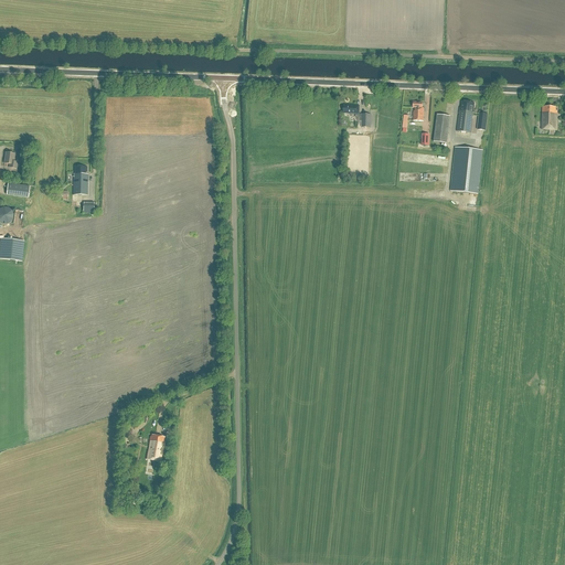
[(424,121),(425,108),(423,108),(423,103),(413,103),(413,108),(415,108),(415,112),(414,112),(414,121),(424,121)]
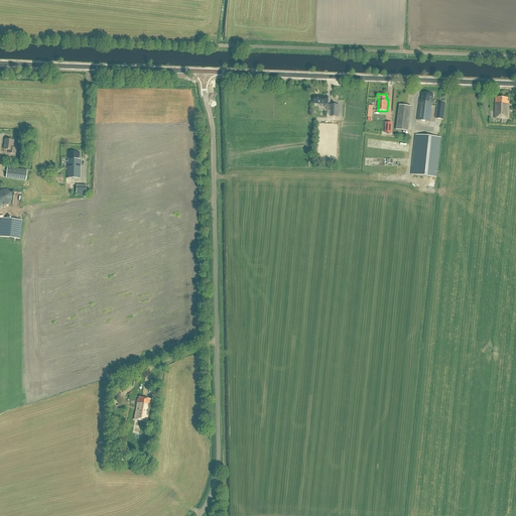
[(432,103),(433,95),(422,94),(421,99),(420,99),(419,104),(419,107),(417,120),(430,122),(432,109),(432,107),(433,103),(432,103)]
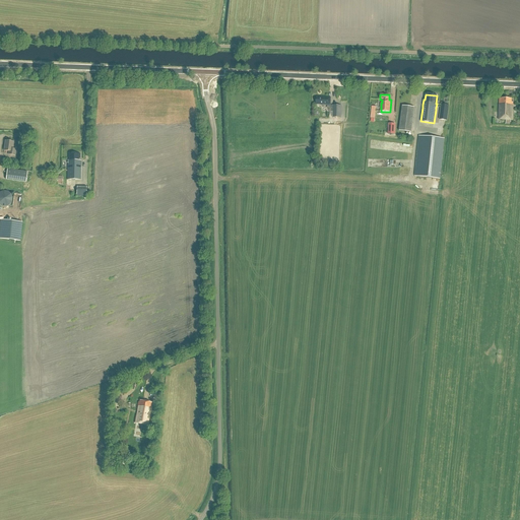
[(333,118),(341,119),(341,106),(333,106),(330,106),(331,98),(316,98),(316,106),(327,106),(327,108),(330,108),(330,113),(333,113),(333,118)]
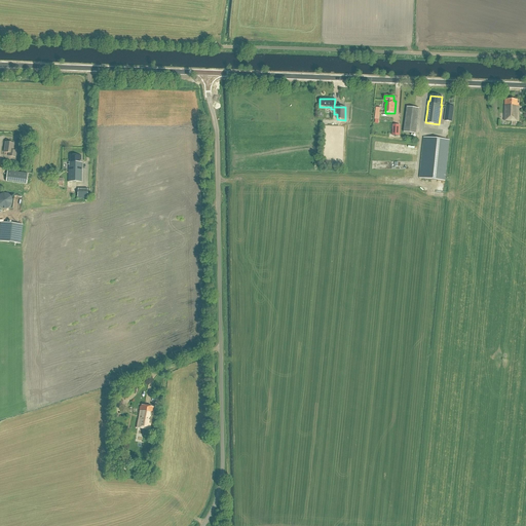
[(518,122),(518,105),(516,105),(516,101),(504,101),(503,121),(518,122)]
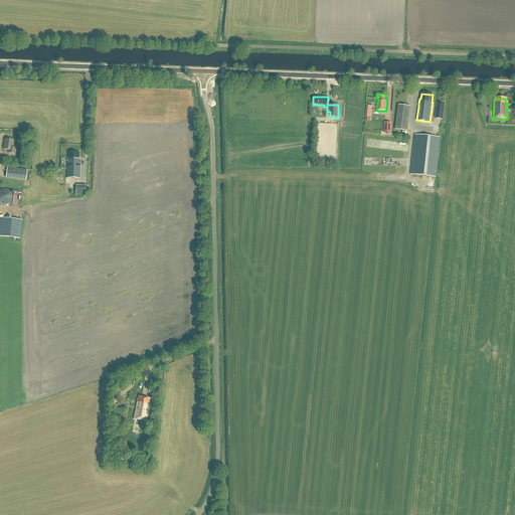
[(443,119),(444,106),(438,105),(436,119),(443,119)]
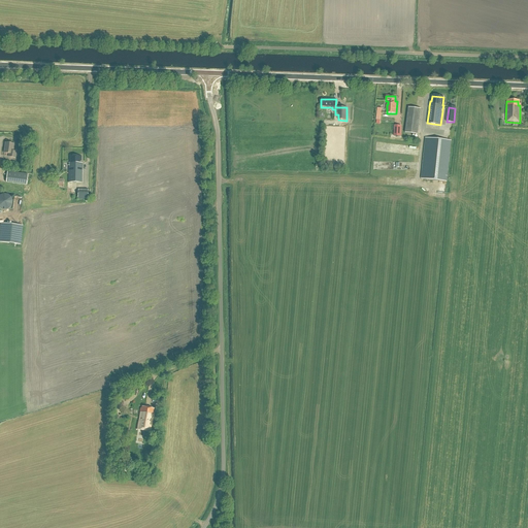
[(418,135),(422,109),(408,108),(405,133),(418,135)]
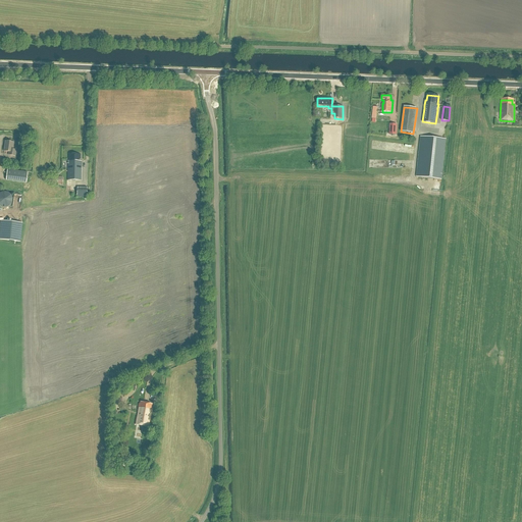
[(441,179),(446,139),(420,137),(416,177),(441,179)]
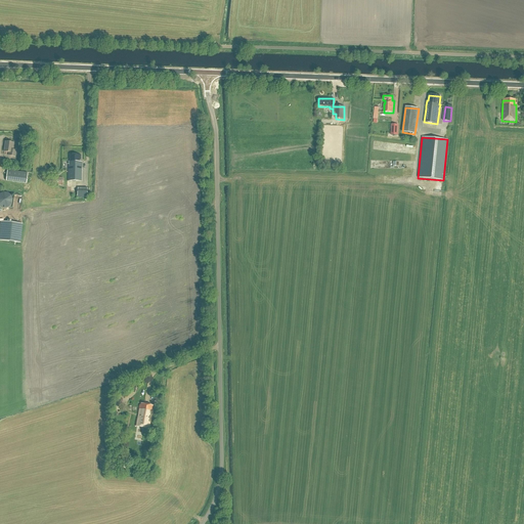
[(15,157),(16,150),(13,150),(14,143),(5,142),(4,153),(9,153),(9,157),(15,157)]
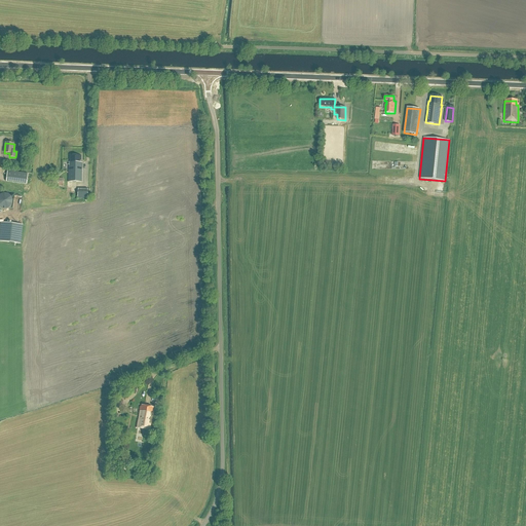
[(80,158),(80,151),(69,151),(69,158),(68,158),(68,163),(68,182),(81,182),(81,158),(80,158)]
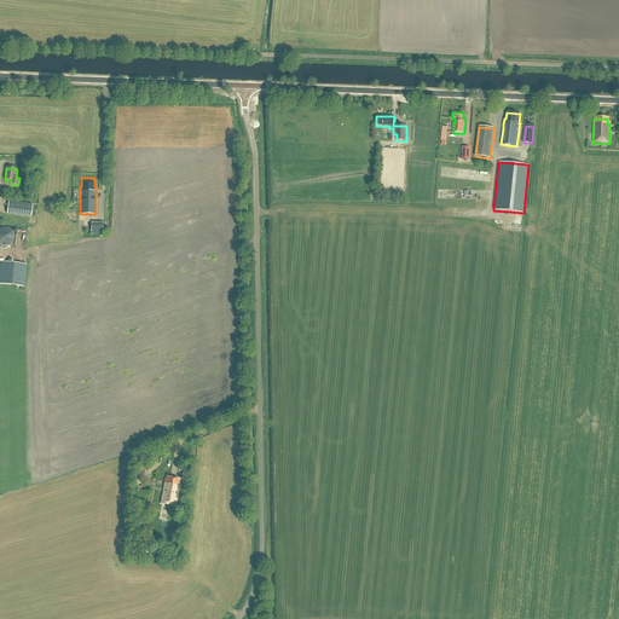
[(32,219),(33,206),(9,202),(7,215),(32,219)]
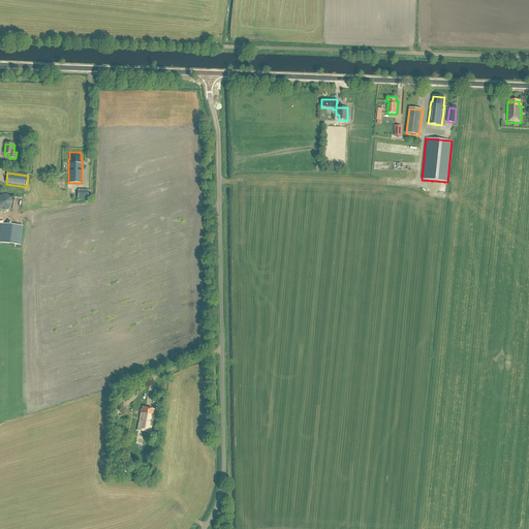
[(63,188),(63,180),(54,179),(53,187),(63,188)]
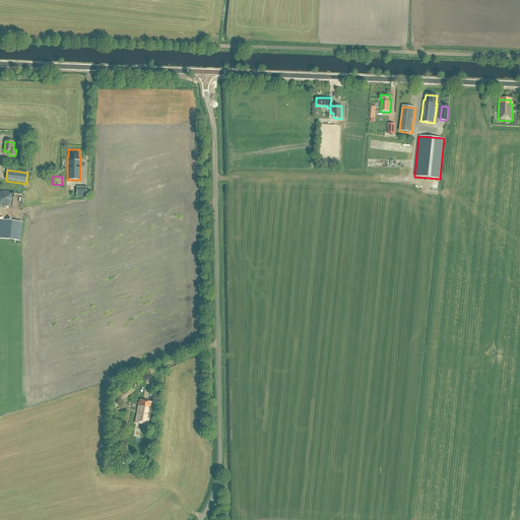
[(86,197),(86,187),(76,187),(76,197),(86,197)]
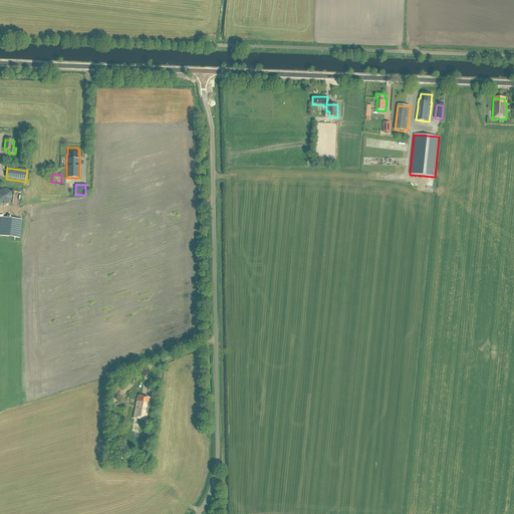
[(10,201),(11,199),(11,196),(9,194),(7,192),(4,191),(2,192),(0,192),(0,203),(1,204),(4,205),(6,205),(9,203),(10,201)]
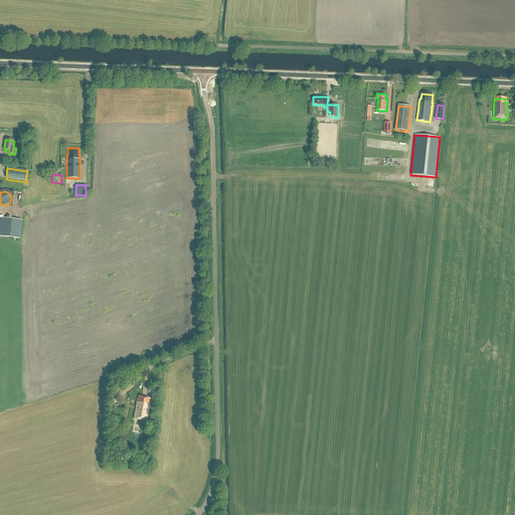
[(0,236),(19,238),(22,221),(1,218),(0,223),(0,236)]
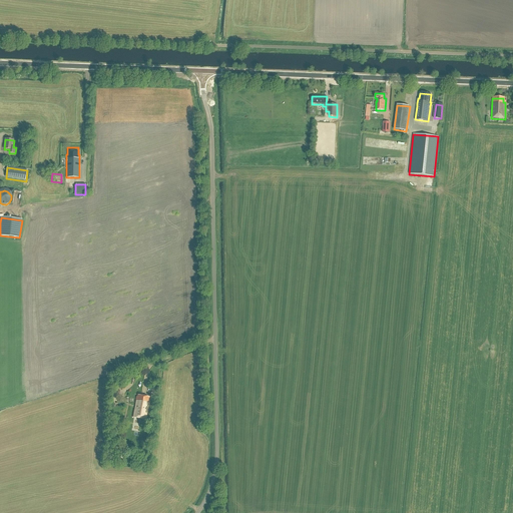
[(150,397),(138,395),(138,397),(136,397),(132,418),(146,420),(150,397)]
